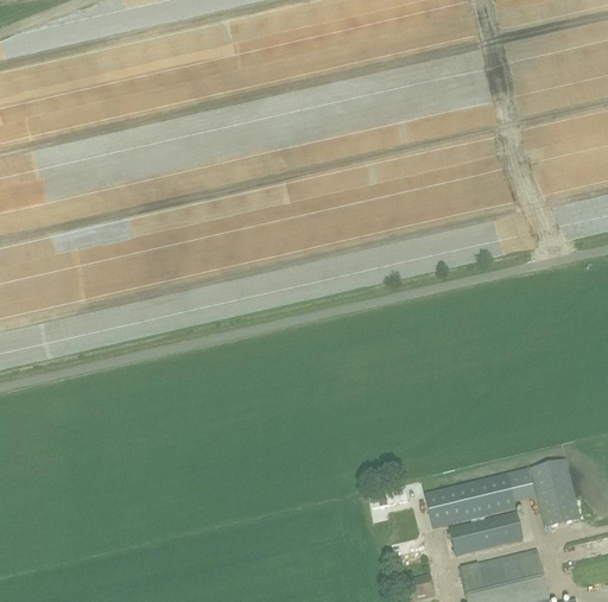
[(580,517),(565,457),(530,466),(544,525),(580,517)]
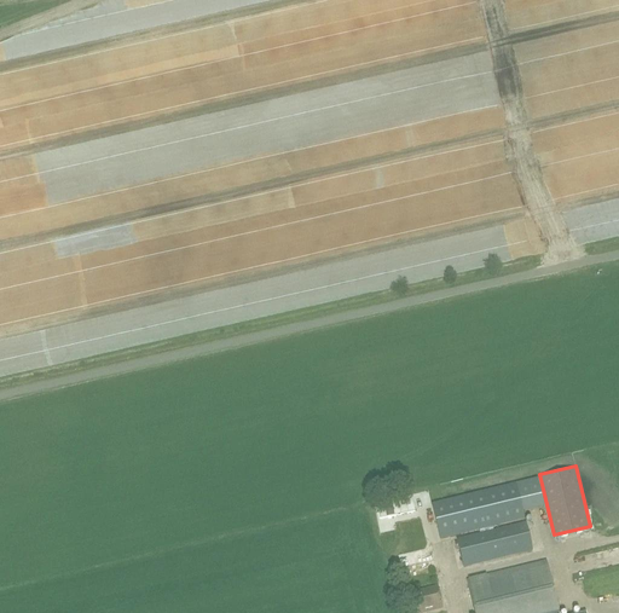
[(431,499),(439,536),(525,515),(522,507),(543,502),(536,474),(431,499)]
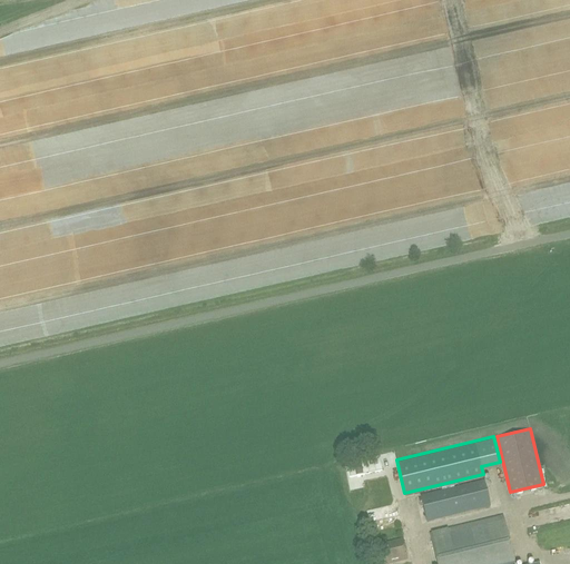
[(382,465),(380,452),(346,458),(349,471),(382,465)]
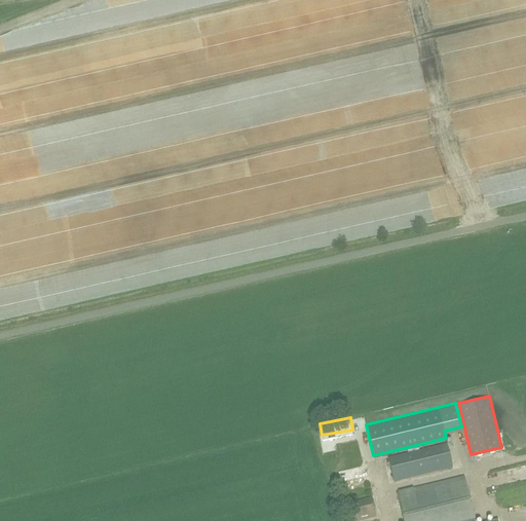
[(387,455),(390,467),(393,477),(451,463),(446,441),(387,455)]
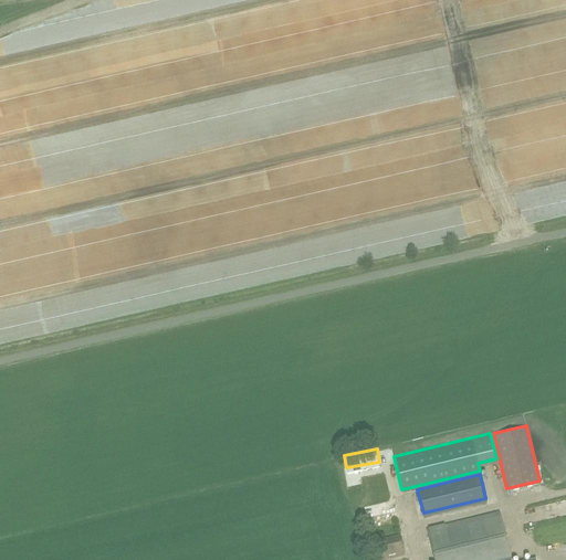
[(511,559),(499,508),(426,526),(433,559),(511,559)]
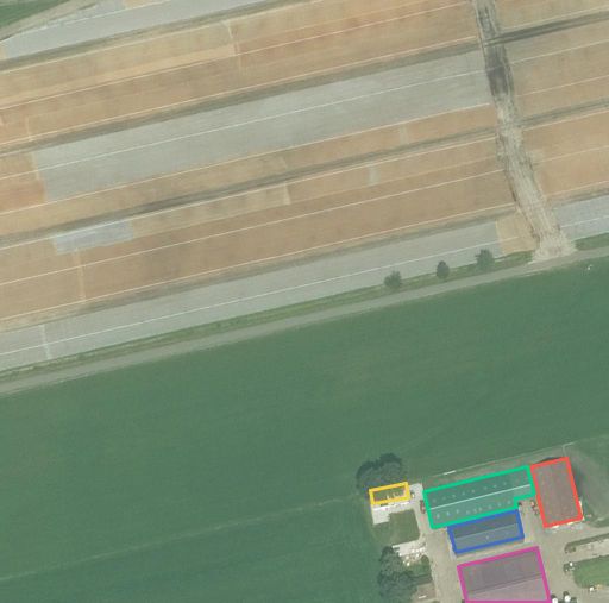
[(402,580),(407,601),(434,594),(429,573),(402,580)]
